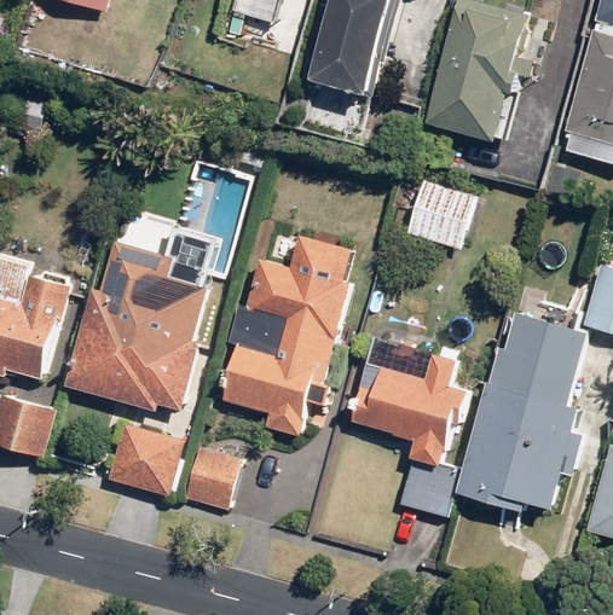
[(63,0),(108,11),(109,0),(63,0)]
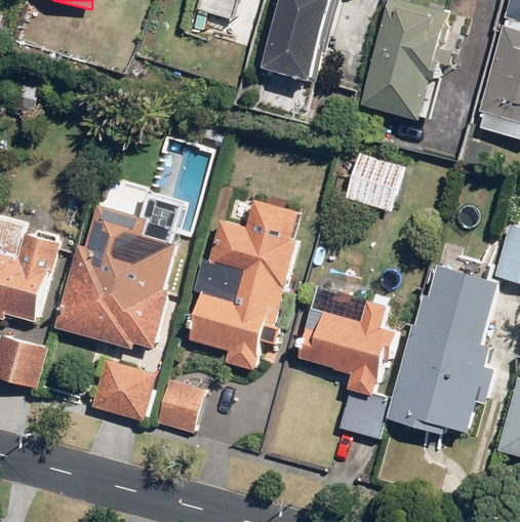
[(316,81),(336,0),(271,0),(254,66),(316,81)]
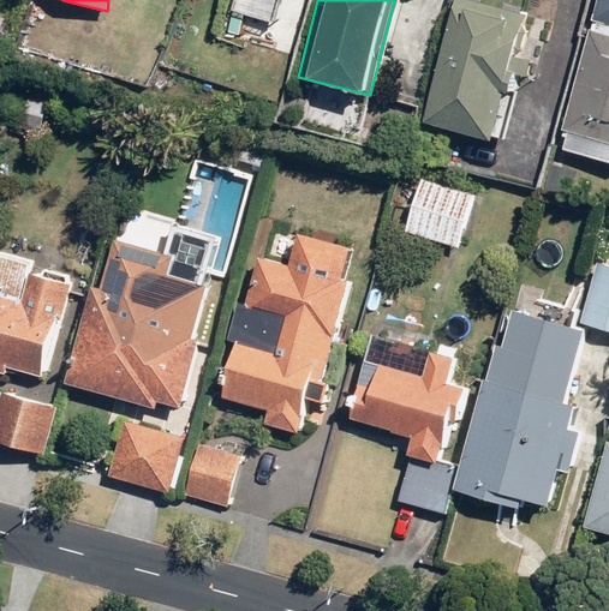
[(524,12),(476,0),(451,0),(421,121),(490,139),(502,93),(508,94),(513,75),(507,73),(524,12)]
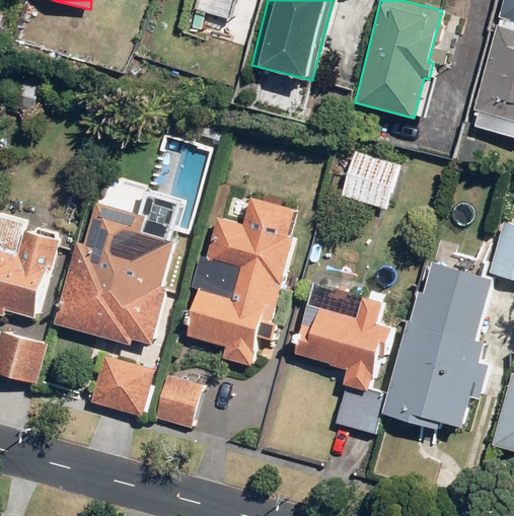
[(500,0),(496,16),(500,17),(498,25),(494,24),(470,107),(475,109),(470,126),(513,138),(513,0),(500,0)]
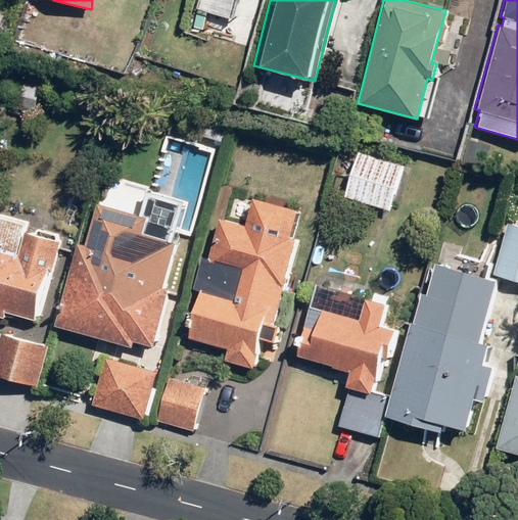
[(48,77),(12,68),(6,98),(42,105),(48,77)]
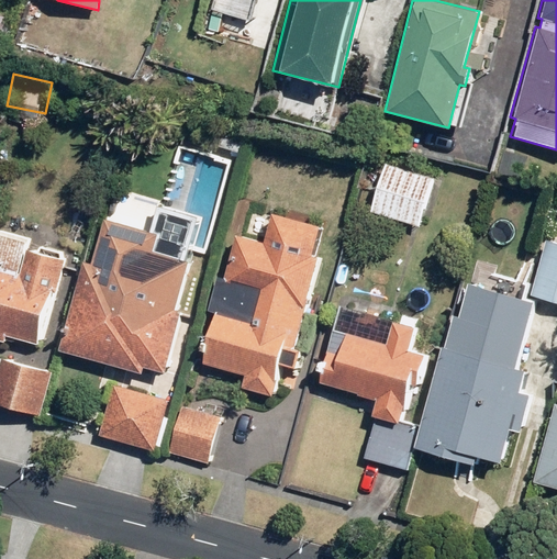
[(432,178),(383,163),(368,211),(416,226),(432,178)]
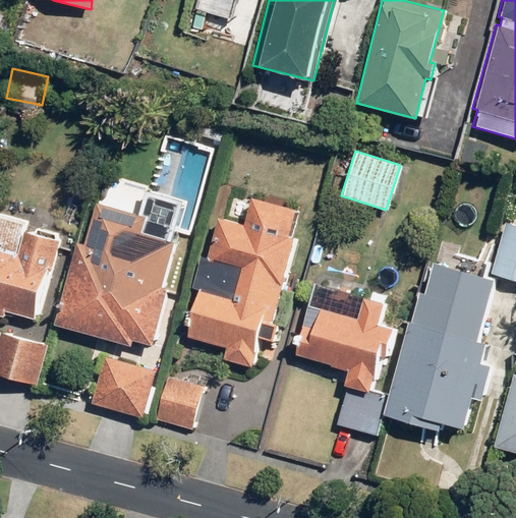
[(177,230),(142,222),(151,186),(97,174),(89,209),(86,209),(77,240),(73,239),(53,323),(149,346),(177,230)]
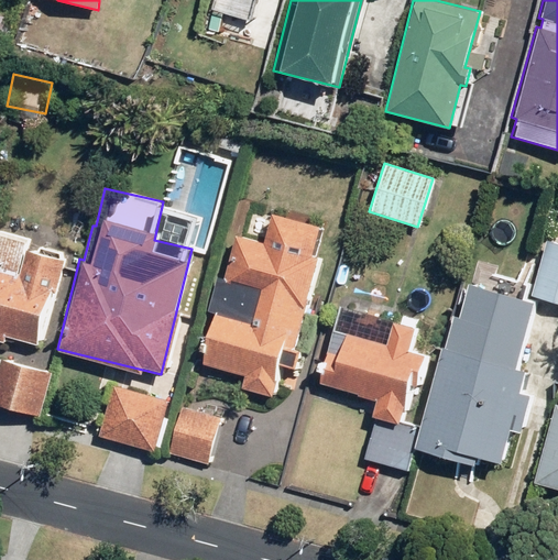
[(274,396),(319,227),(271,213),(264,241),(237,234),(225,277),(216,275),(206,313),(215,315),(201,365),(244,376),(242,387),(274,396)]
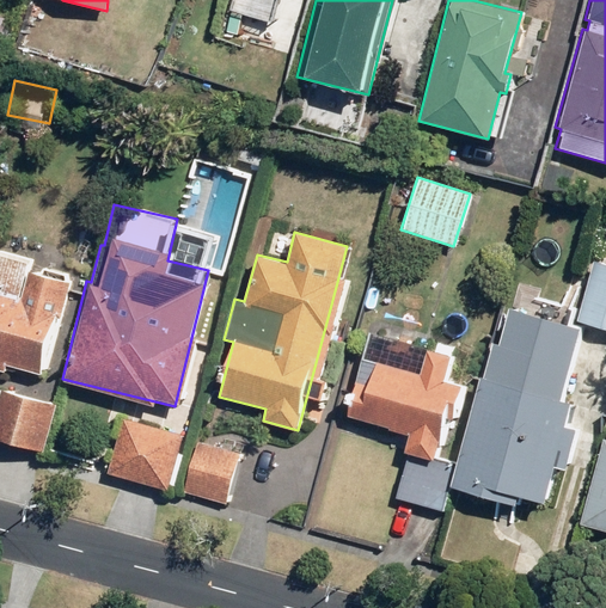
[(0,372),(2,373),(4,366),(41,374),(67,265),(0,249),(0,372)]
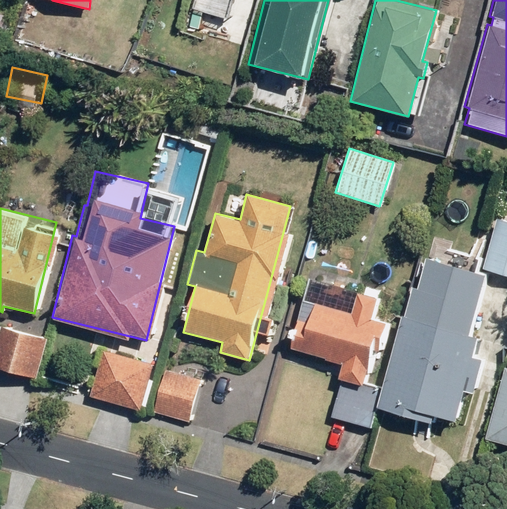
[(506,212),(498,210),(484,262),(506,267),(506,212)]
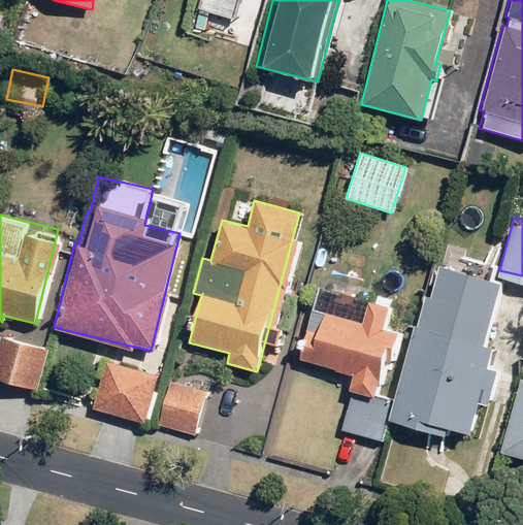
[(432,289),(425,287),(389,421),(446,436),(448,429),(469,434),(478,404),(489,406),(499,368),(488,366),(495,339),(486,336),(502,275),(440,259),(432,289)]
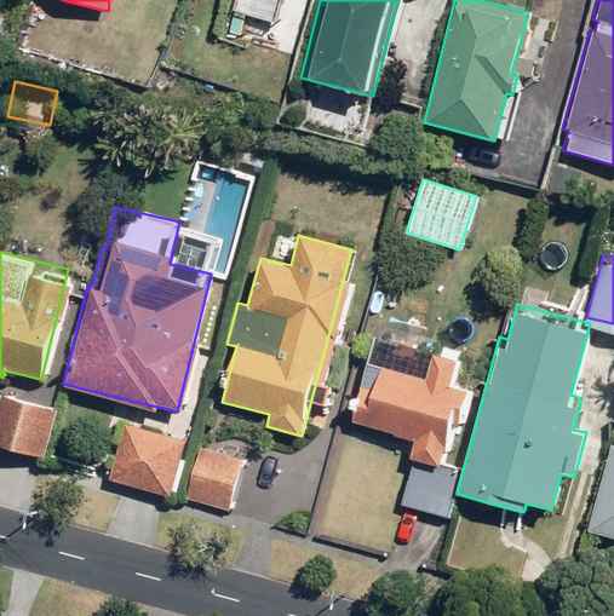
[(457,360),(372,338),(349,421),(414,438),(409,456),(439,464),(443,447),(447,447),(454,421),(459,422),(468,392),(449,387),(457,360)]
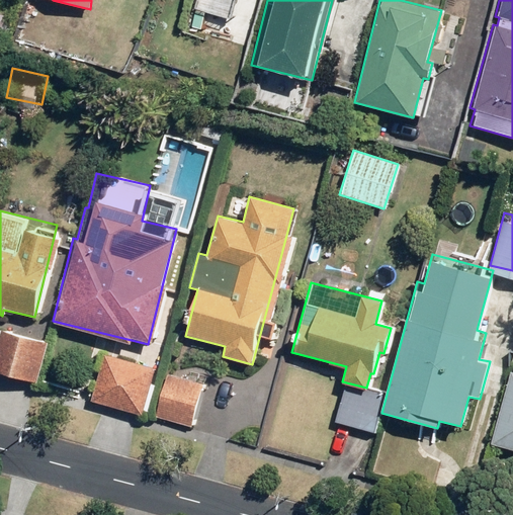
[(44,340),(0,329),(0,371),(33,380),(44,340)]
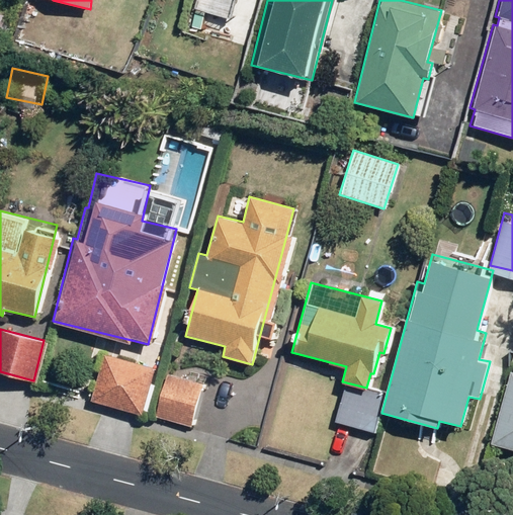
[(152,364),(101,352),(89,399),(140,412),(152,364)]
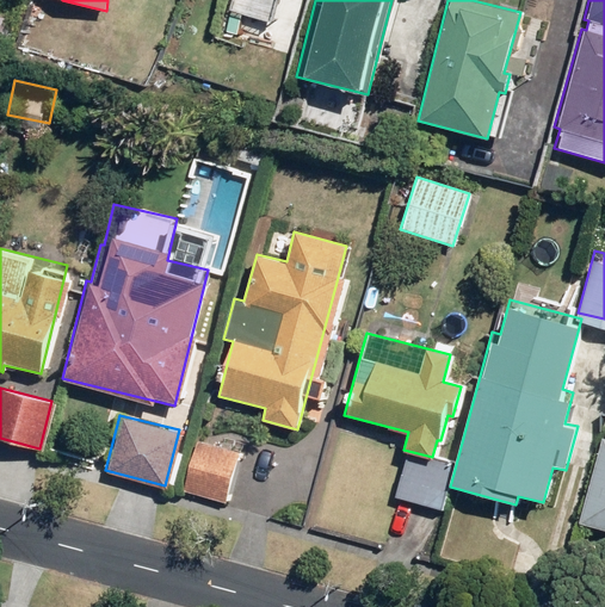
[(604,431),(603,439),(600,439),(578,524),(604,531),(604,431)]
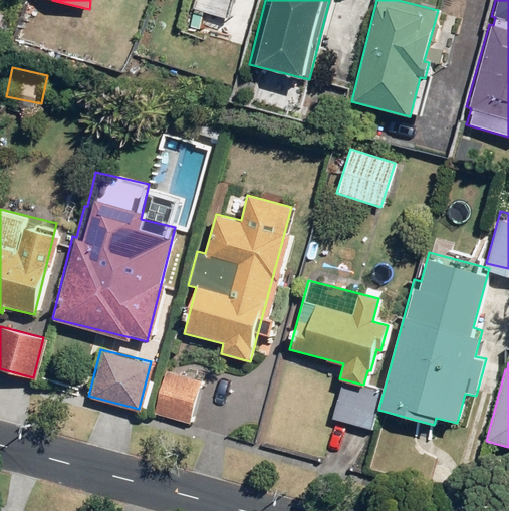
[(199,379),(164,369),(153,414),(188,423),(199,379)]
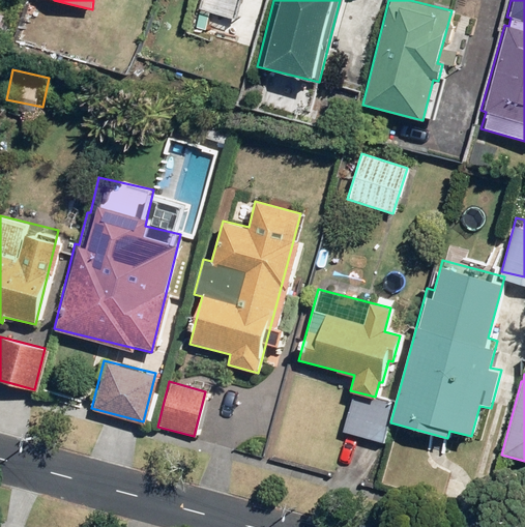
[(392,404),(353,393),(343,433),(382,443),(392,404)]
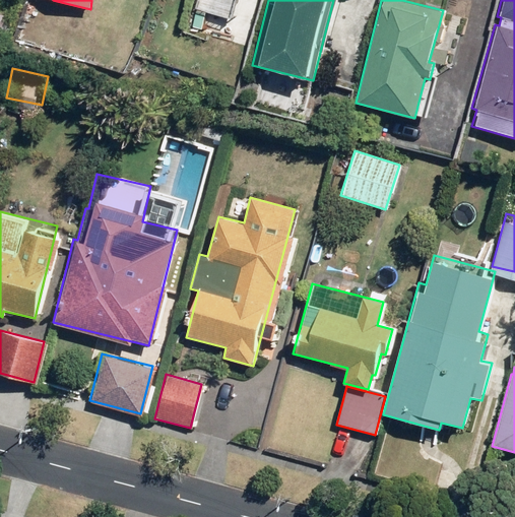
All buildings are outlined.
